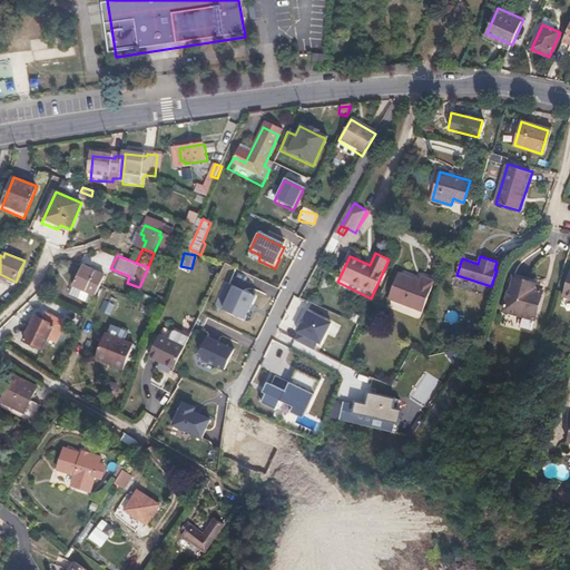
[(96,296),(102,284),(106,277),(84,266),(75,285),(96,296)]
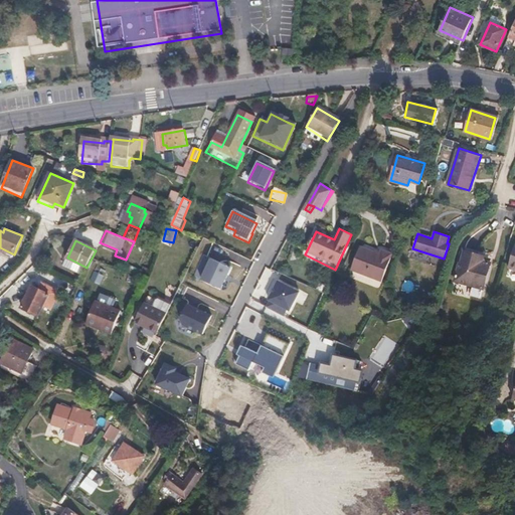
[(488,248),(466,241),(461,258),(462,258),(457,276),(475,281),(473,289),(482,292),(492,259),(486,256),(488,248)]
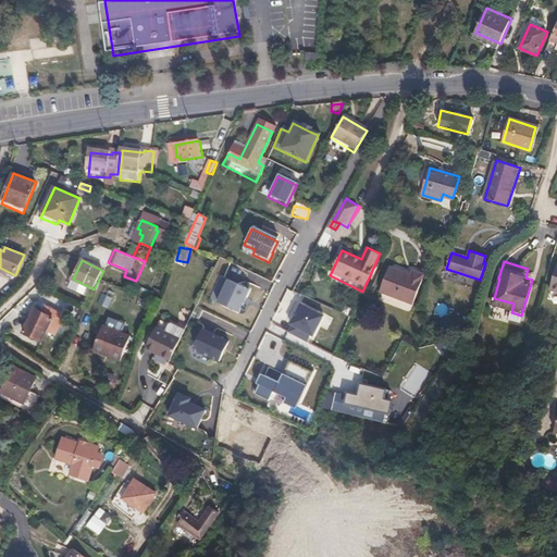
[(411,274),(391,265),(380,291),(413,304),(425,274),(413,269),(411,274)]
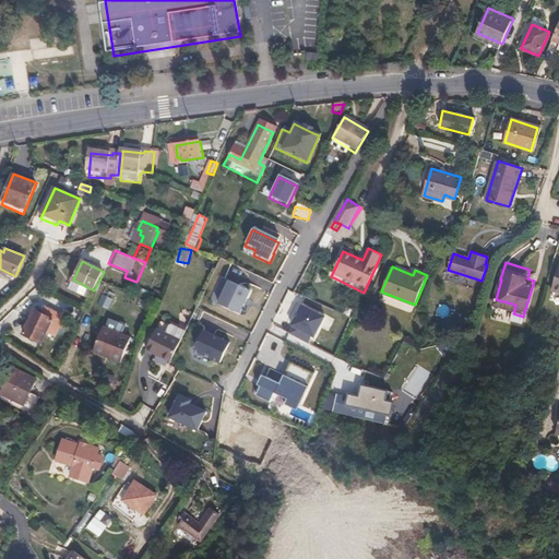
[(156,290),(163,293),(169,278),(164,275),(156,290)]
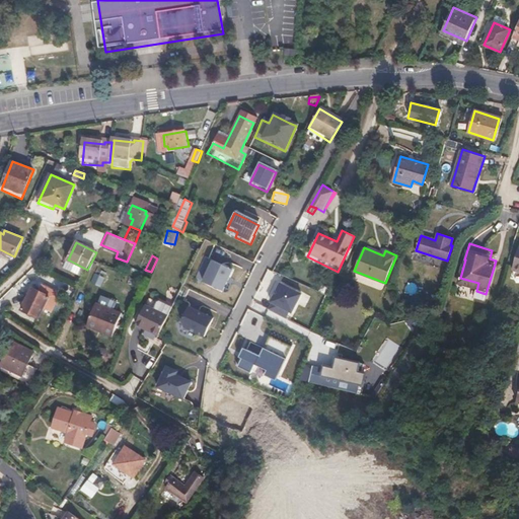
[(87,270),(68,260),(64,267),(83,277),(87,270)]
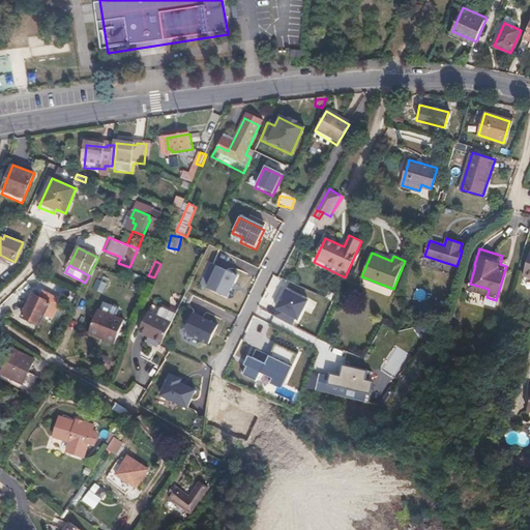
[(237,278),(217,269),(207,290),(227,299),(237,278)]
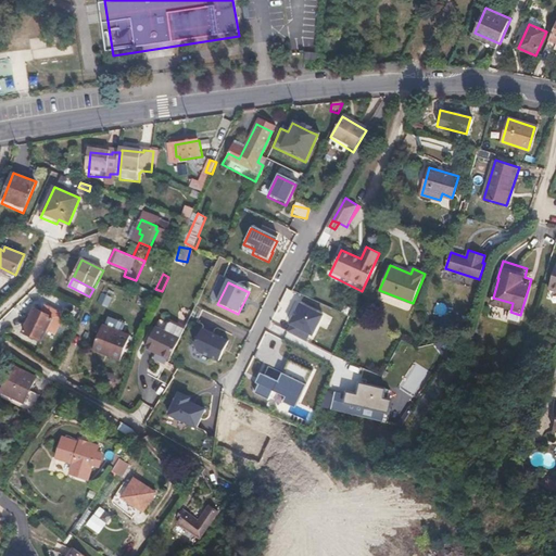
[(119,291),(103,286),(98,302),(114,308),(119,291)]
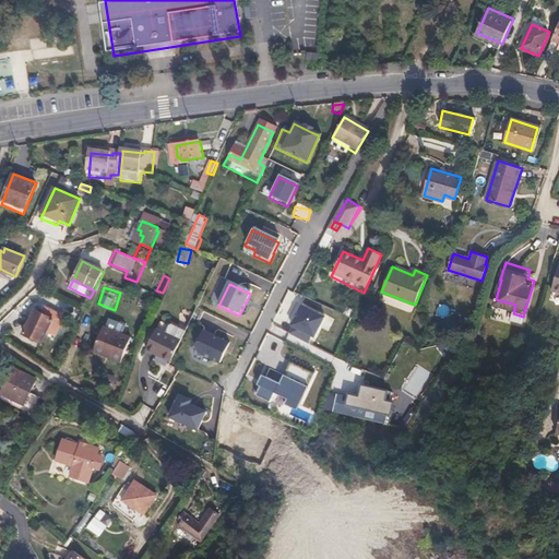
[(326,316),(304,304),(293,324),(294,325),(290,332),(310,343),(313,335),(316,336),(326,316)]
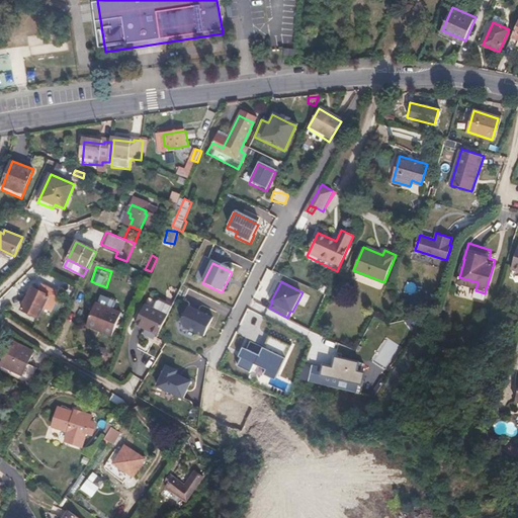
[(62,289),(74,294),(77,288),(65,282),(62,289)]
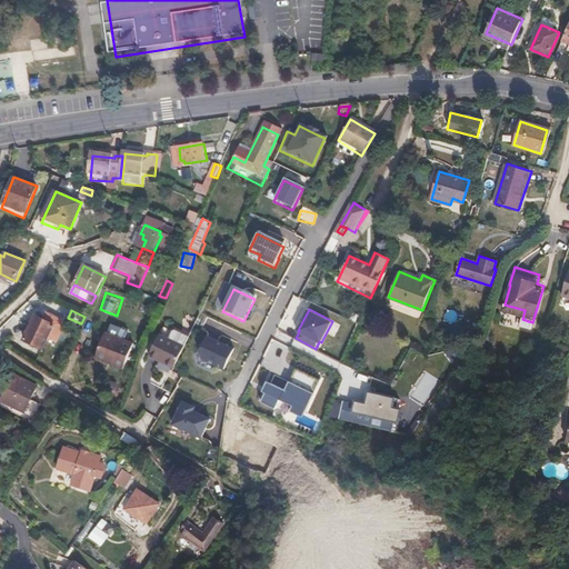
[(42,319),(36,316),(23,339),(42,349),(58,318),(46,312),(42,319)]
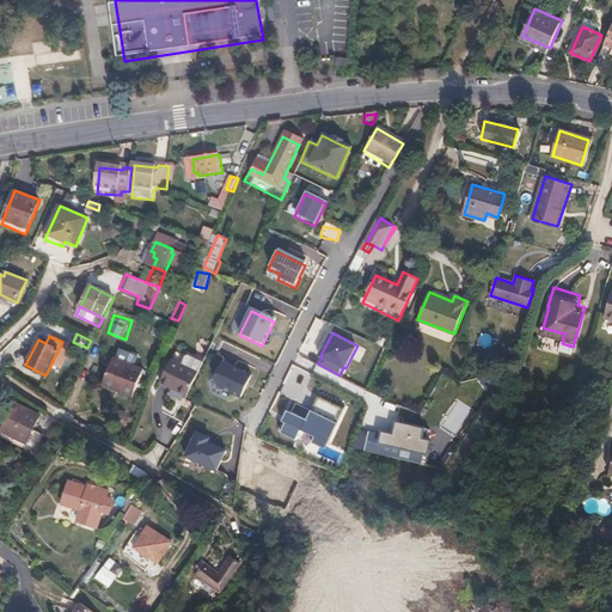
[(188,353),(182,365),(200,373),(204,361),(188,353)]
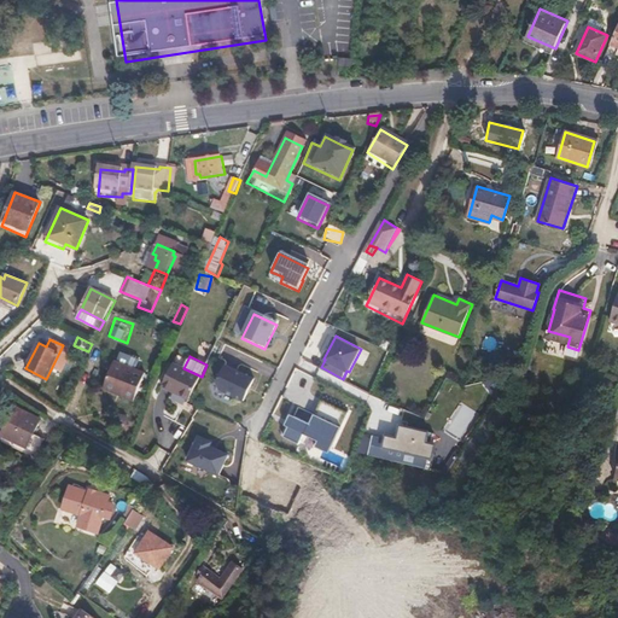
[(146,374),(116,361),(104,389),(134,402),(146,374)]
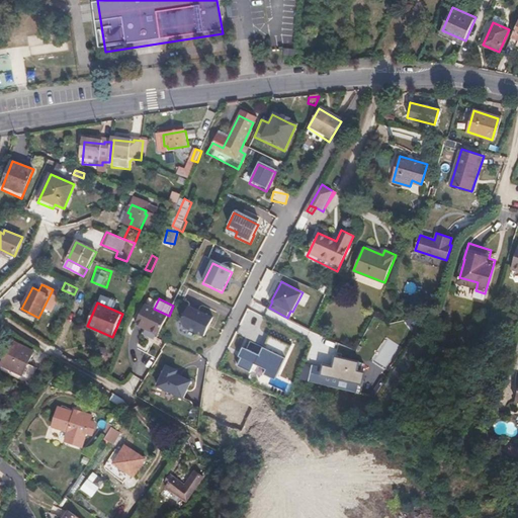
[(154,309),(147,306),(137,325),(159,335),(169,316),(154,309)]
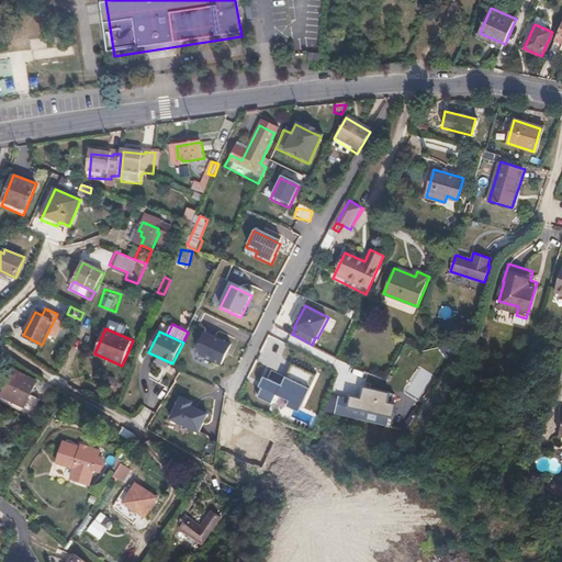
[(231,347),(204,334),(197,349),(199,356),(222,367),(231,347)]
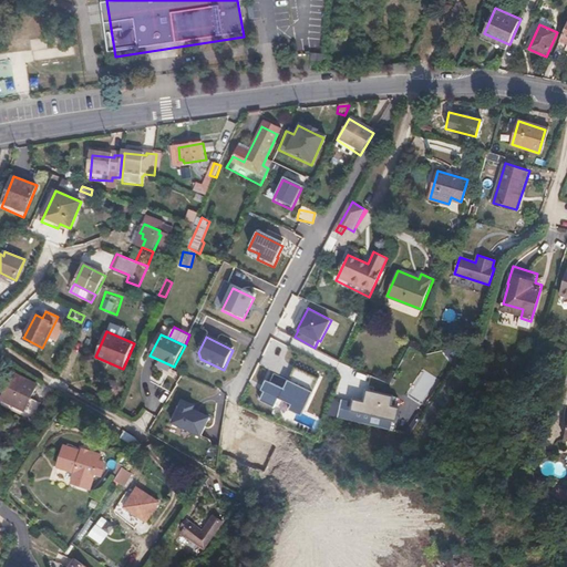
[(285,388),(270,381),(260,399),(275,406),(279,398),(305,411),(320,379),(296,367),(285,388)]
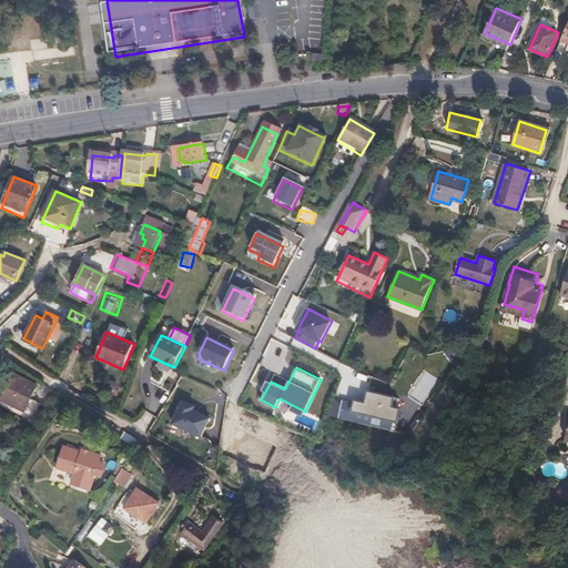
[(161,369),(149,371),(150,382),(162,379),(161,369)]
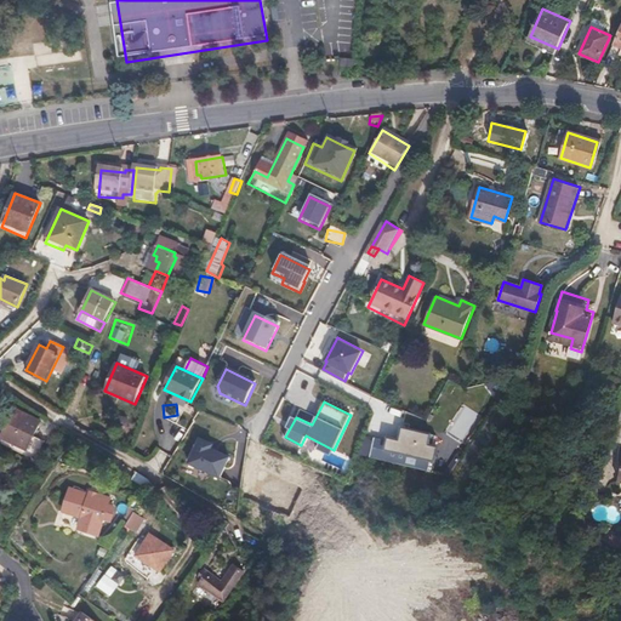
[(443,432),(460,442),(476,414),(459,405),(443,432)]
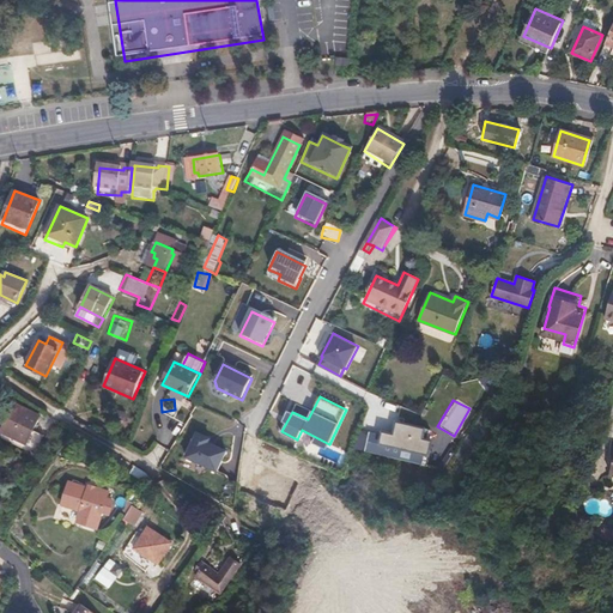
[(2,432),(26,443),(28,444),(34,431),(40,416),(14,405),(2,432)]
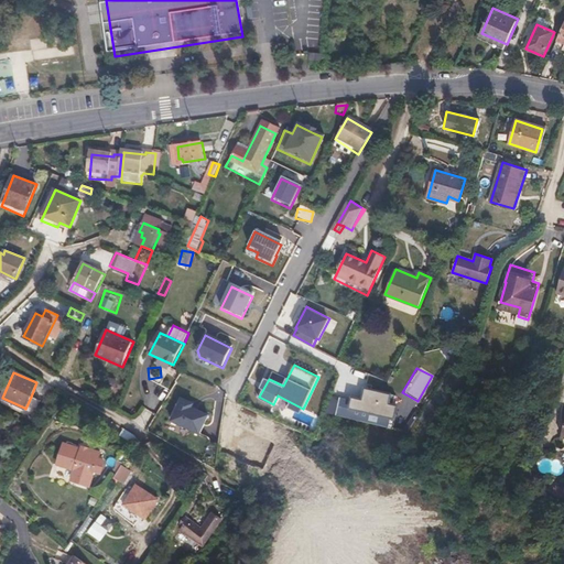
[(338,399),(334,418),(390,430),(396,408),(387,405),(389,396),(364,390),(361,402),(350,399),(349,402),(338,399)]
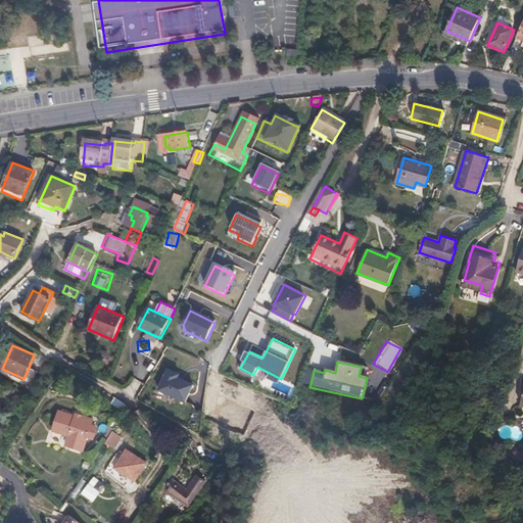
[(24,379),(22,378),(20,382),(30,387),(37,372),(29,368),(24,379)]
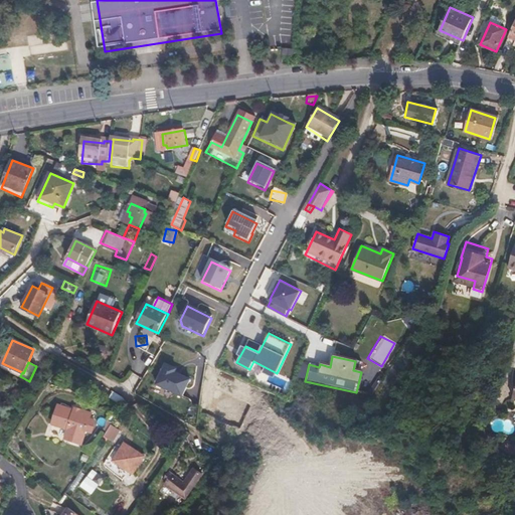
[(175,370),(165,365),(155,385),(180,398),(188,381),(174,374),(175,370)]
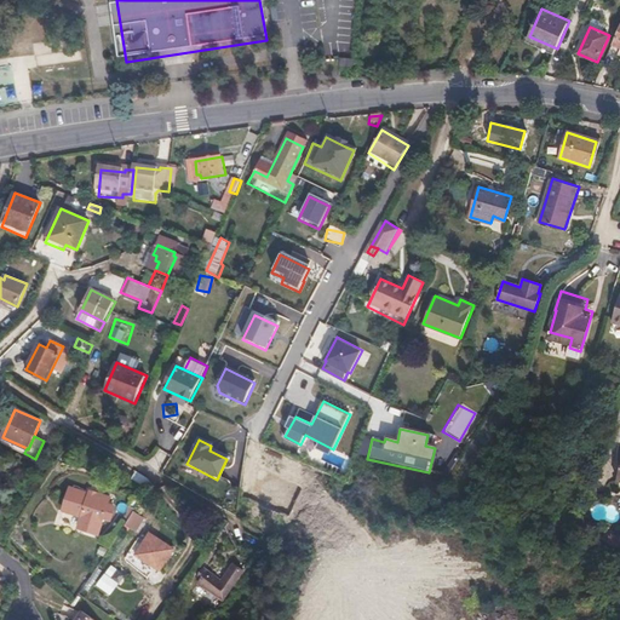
[(102,489),(101,493),(73,484),(67,505),(86,511),(84,521),(101,526),(107,509),(113,511),(116,498),(110,497),(110,493),(102,489)]
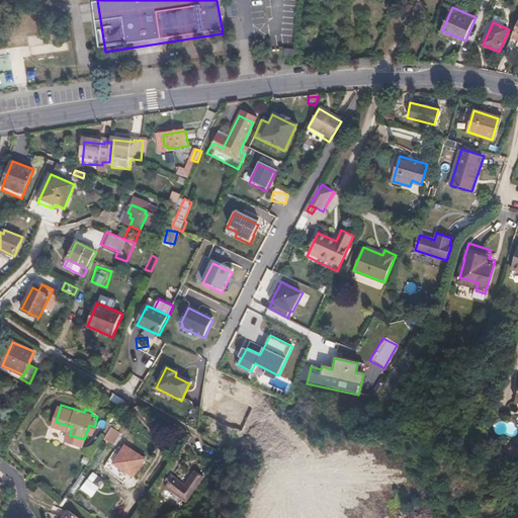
[(114,426),(106,439),(116,445),(123,432),(114,426)]
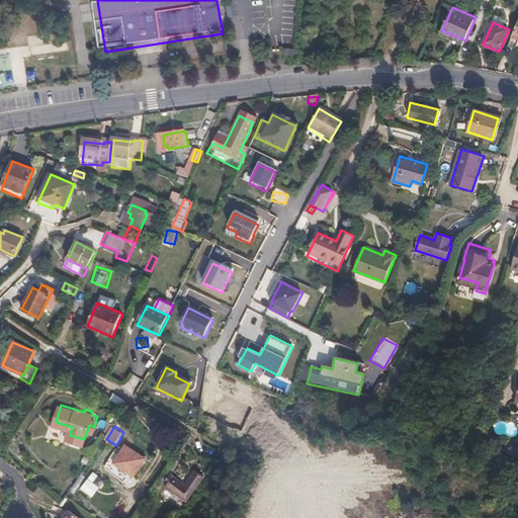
[(55,430),(54,439),(66,441),(67,432),(55,430)]
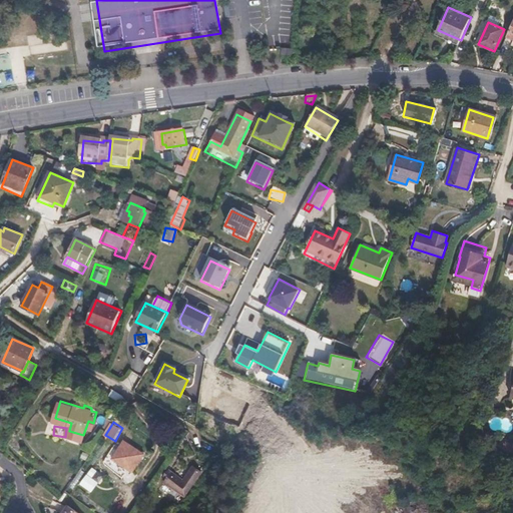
[(144,456),(124,442),(111,460),(131,473),(144,456)]
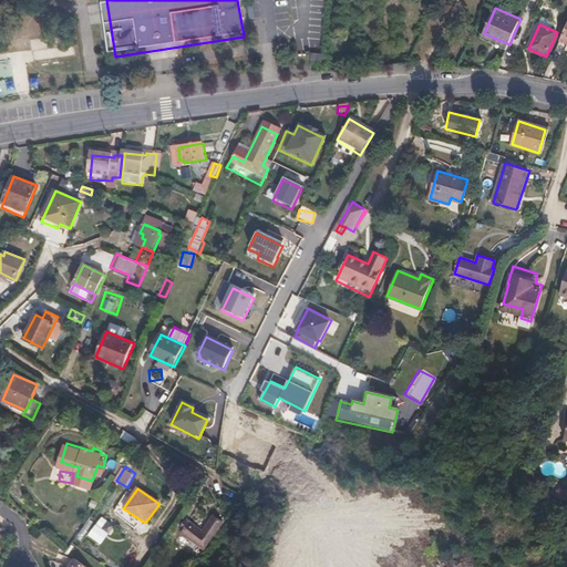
[(102,516),(90,536),(103,544),(115,525),(102,516)]
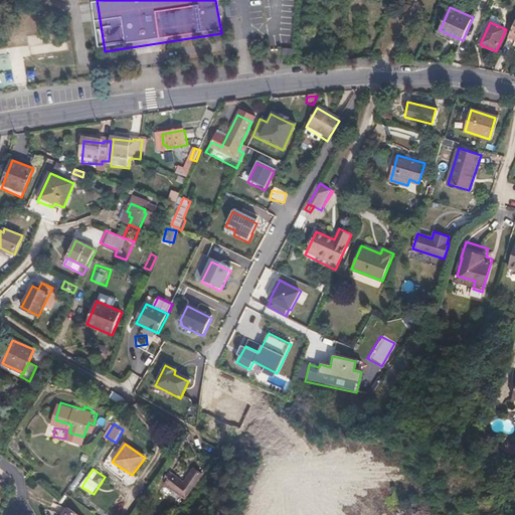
[(156,492),(179,509),(201,475),(194,471),(184,485),(168,474),(156,492)]
